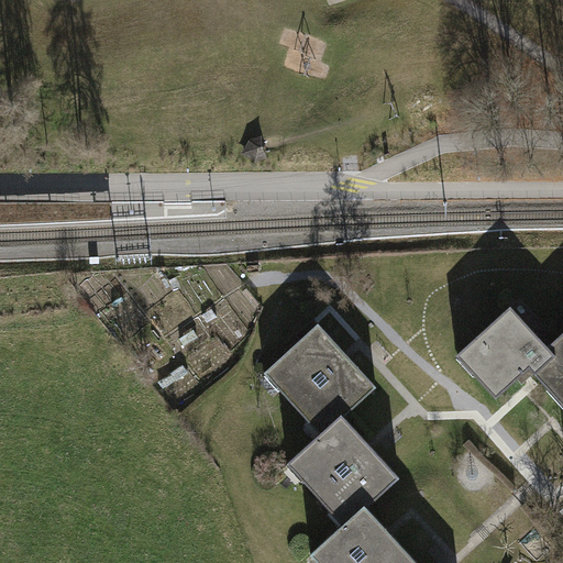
[(562,332),(549,346),(511,306),(456,355),(496,398),(529,367),(562,404),(562,332)]
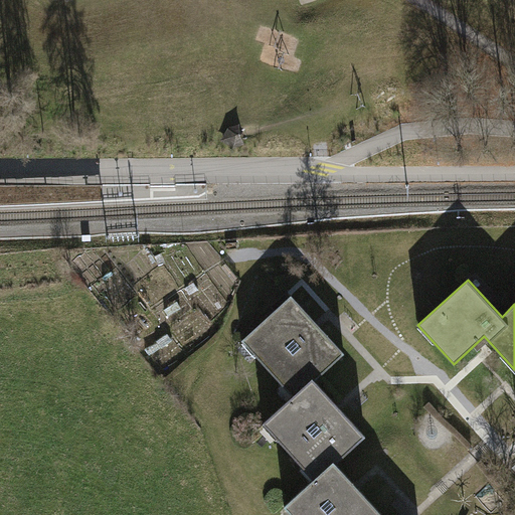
[(293,396),(294,397),(314,380),(315,381),(317,379),(345,354),(292,296),(242,341),(293,396)]
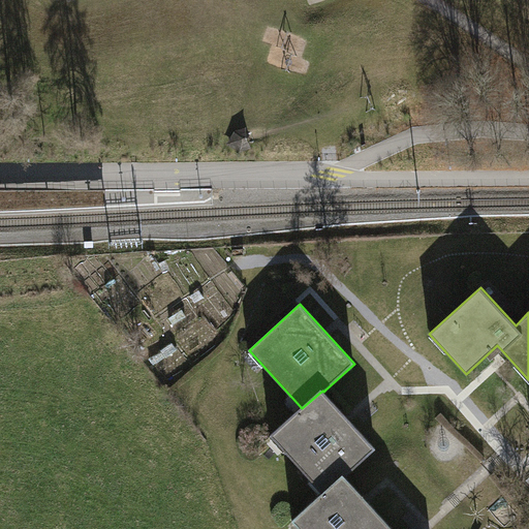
[(323,392),(322,391),(302,408),(301,407),(271,436),(322,493),(323,494),(344,475),(345,476),(376,448),(323,392)]
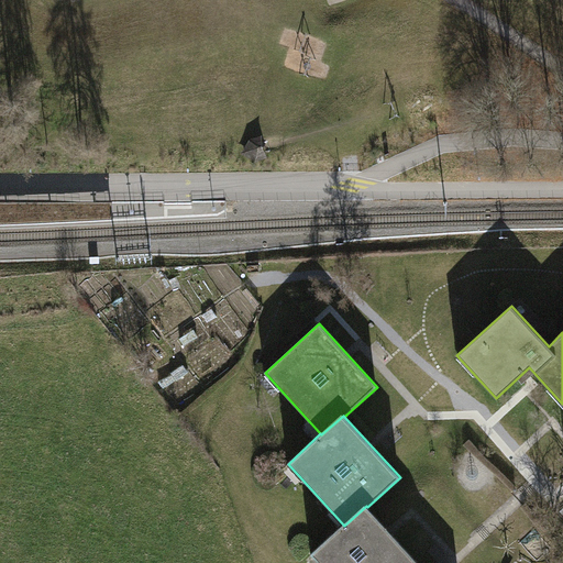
[(310,554),(318,562),(393,562),(407,551),(367,507),(366,506),(344,526),(343,525),(310,554)]
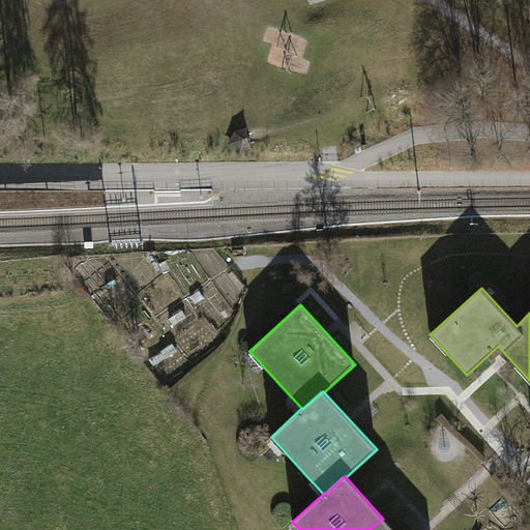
[(393,529),(383,519),(370,529),(393,529)]
